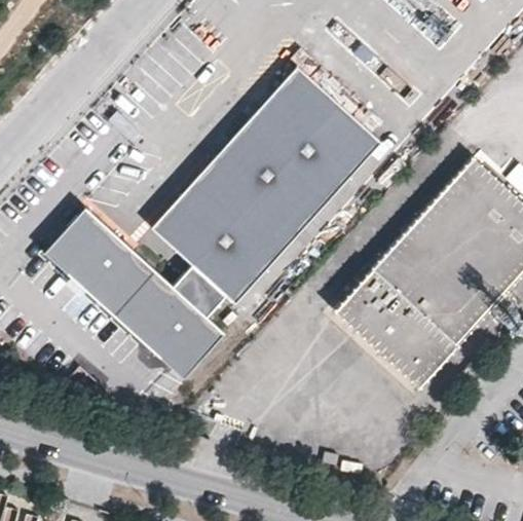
[(297,67),(152,226),(194,265),(224,296),(230,302),(377,141),(297,67)]
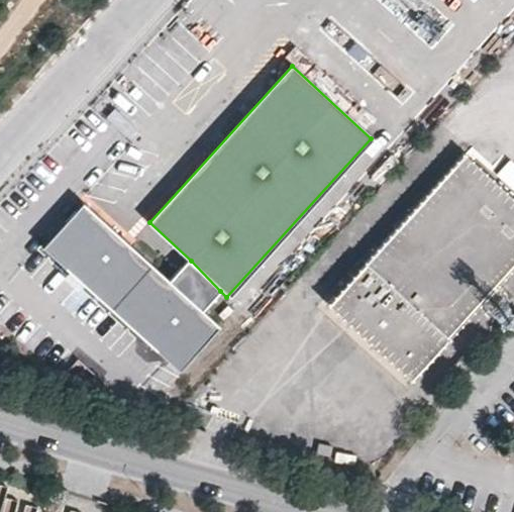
[(513,202),(460,152),(322,301),(408,380),(513,266),(513,202)]
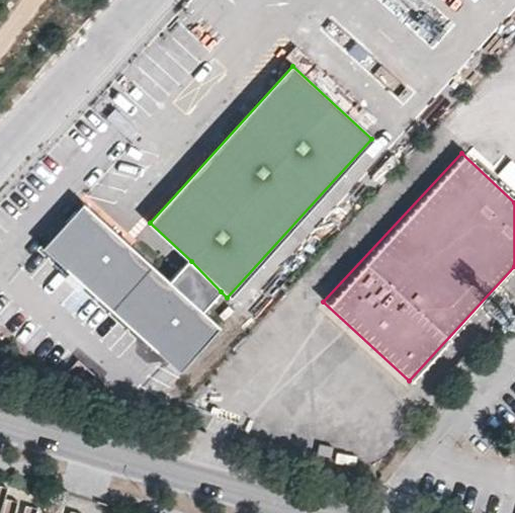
[(355,160),(257,271),(269,281),(367,170),(355,160)]
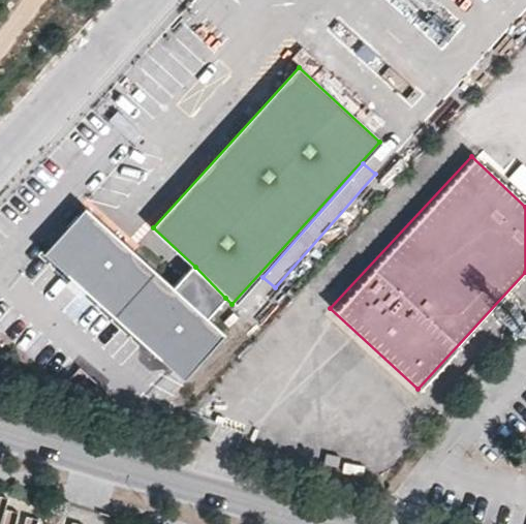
[(87,210),(44,255),(181,379),(223,334),(207,319),(175,289),(87,210)]
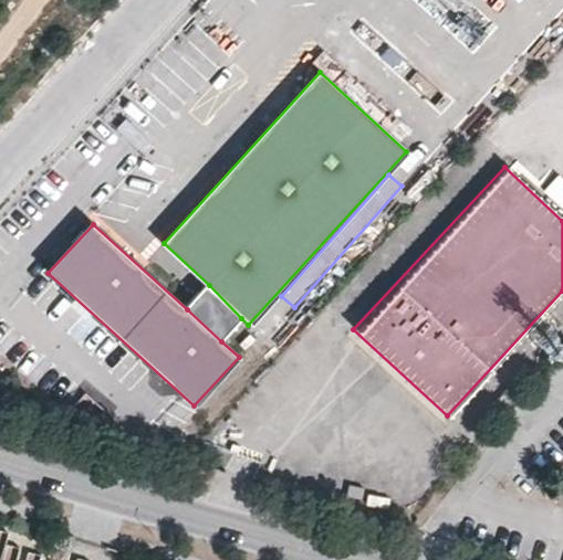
[(209,285),(187,309),(221,341),(241,318),(209,285)]
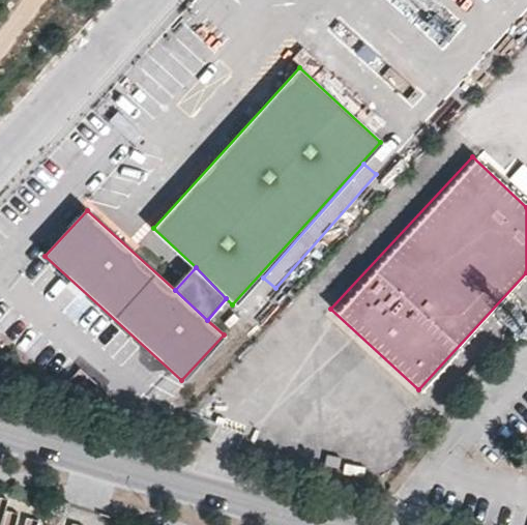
All buildings are outlined.
